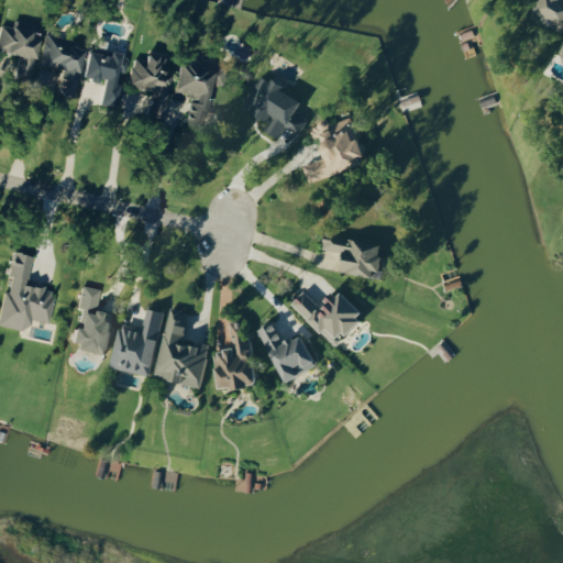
[(562,0),(537,0),(531,11),(562,28),(562,0)]
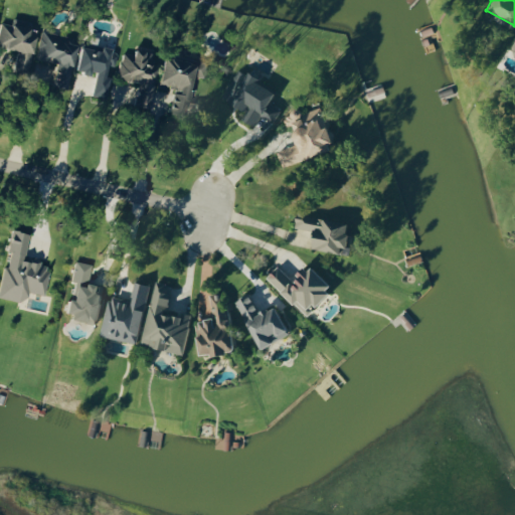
[(74,43),(64,41),(66,36),(41,29),(34,55),(54,61),(48,84),(63,88),(74,43)]
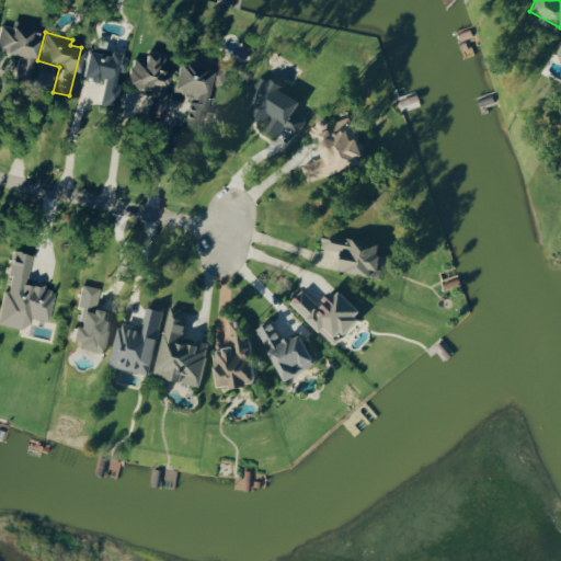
[(80,76),(101,79),(96,102),(113,104),(116,81),(111,81),(113,70),(123,71),(125,54),(106,50),(106,53),(84,49),(80,76)]
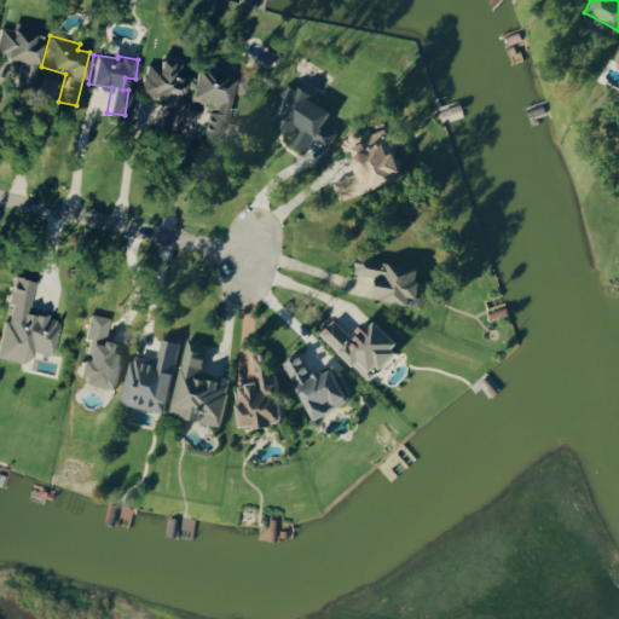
[(187,99),(207,103),(201,134),(221,138),(233,73),(194,67),(187,99)]
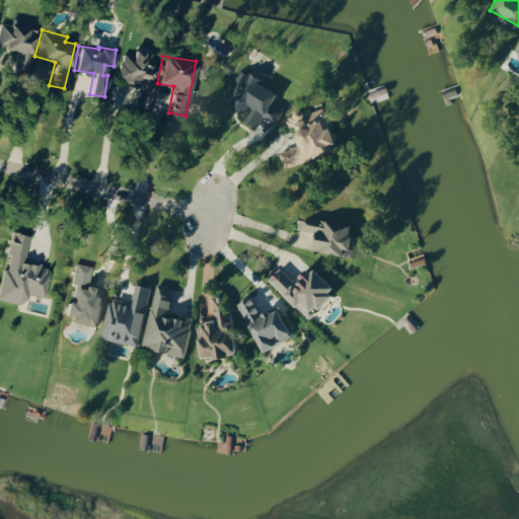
[(223,99),(246,112),(241,120),(255,127),(262,117),(274,123),(281,109),(269,103),(275,91),(258,82),(261,78),(247,71),(245,74),(238,70),(223,99)]
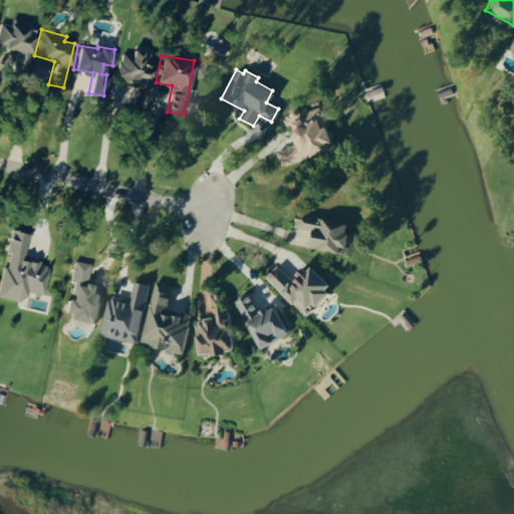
[(275,151),(280,165),(332,147),(318,106),(299,112),(298,108),(281,114),(285,126),(287,125),(294,144),(275,151)]
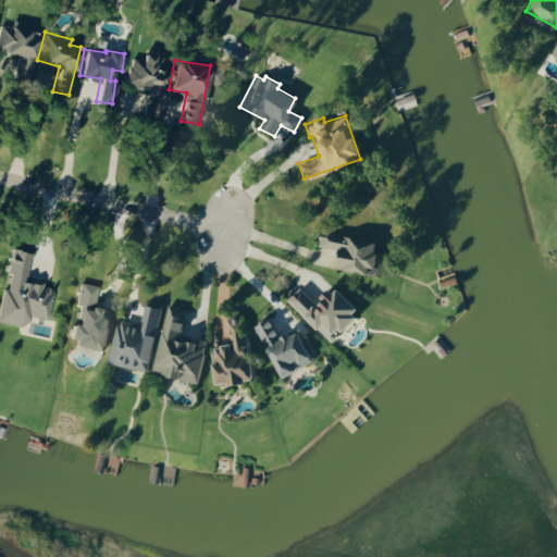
[(375,240),(319,232),(317,246),(337,249),(334,268),(375,274),(376,267),(371,267),(375,240)]
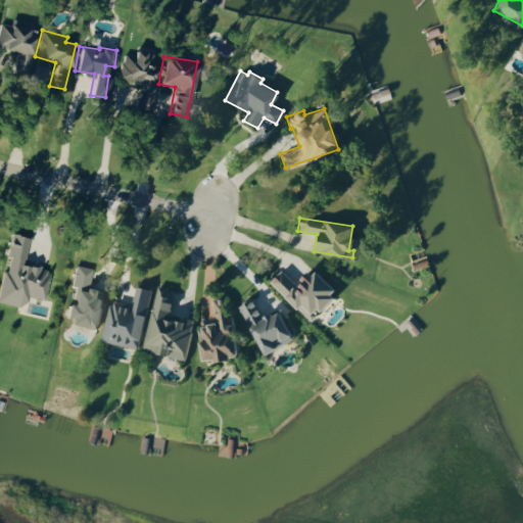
[(0,278),(0,300),(25,305),(27,295),(43,298),(49,268),(24,263),(29,236),(11,233),(4,270),(2,270),(0,278)]
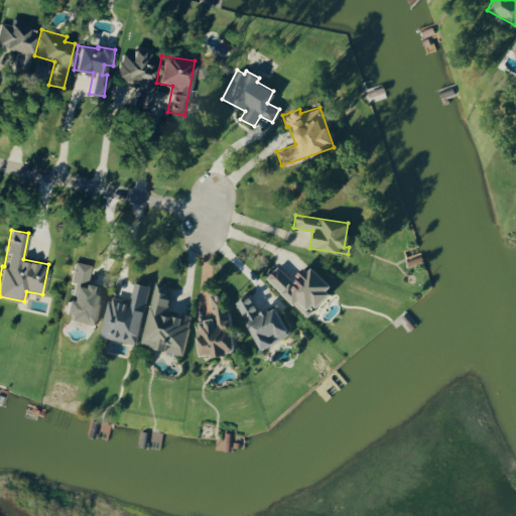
[(95,323),(102,285),(87,282),(90,264),(75,261),(71,281),(73,282),(70,299),(65,298),(60,315),(95,323)]
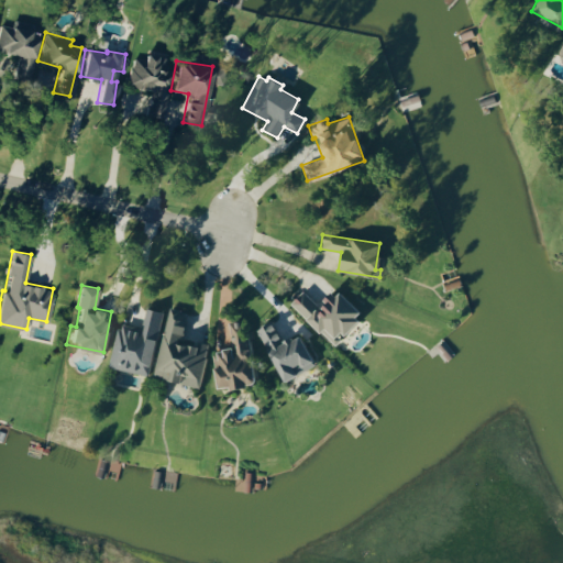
[(289,302),(332,343),(361,312),(335,288),(318,306),(301,290),(289,302)]
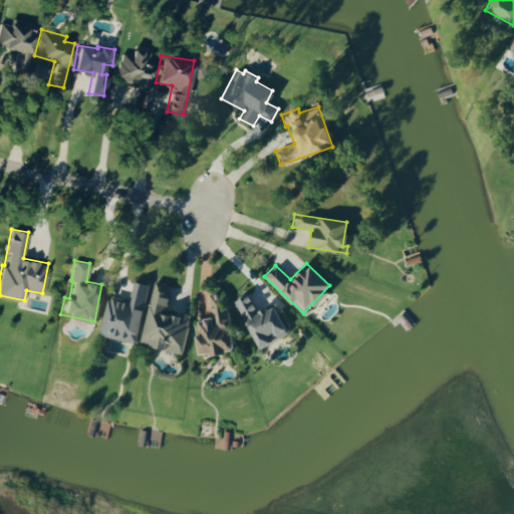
[(136,342),(148,283),(133,280),(129,300),(107,295),(99,335),(136,342)]
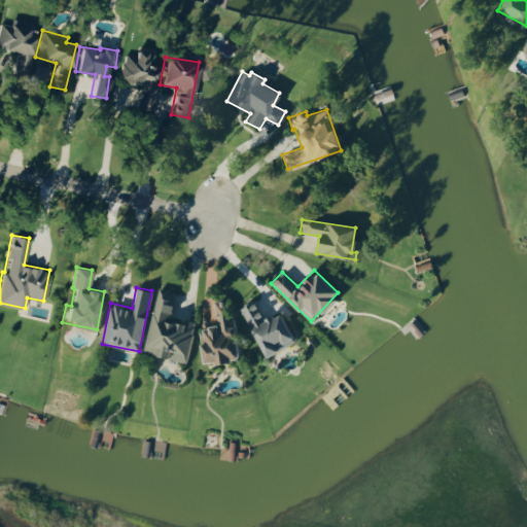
[(194,323),(170,318),(175,291),(156,287),(144,353),(186,361),(194,323)]
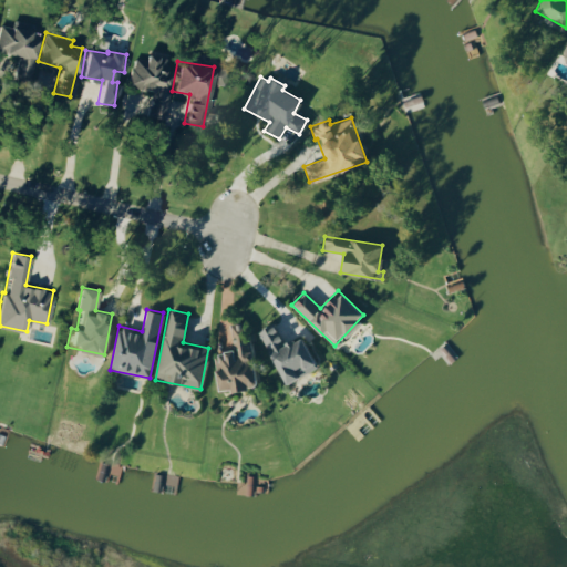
[(255,385),(246,321),(229,323),(234,349),(213,352),(217,389),(228,388),(229,390),(255,385)]
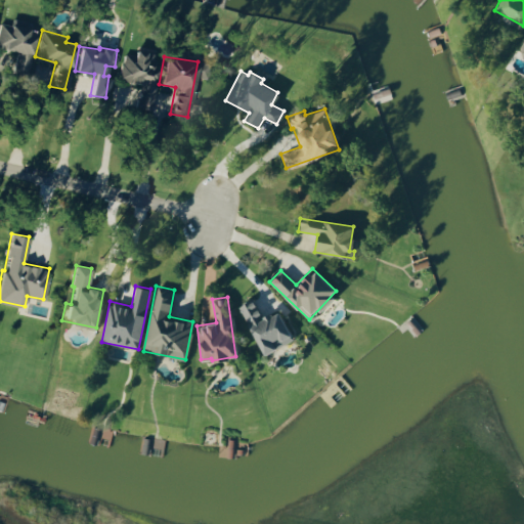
[(262,354),(292,340),(276,309),(261,317),(252,298),(237,305),(262,354)]
